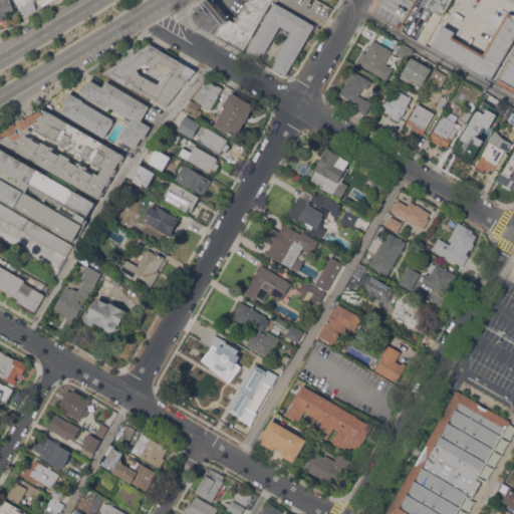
[(11,0),(14,7),(13,7),(14,9),(7,12),(8,16),(0,19),(0,1),(1,1),(0,0),(11,0)]
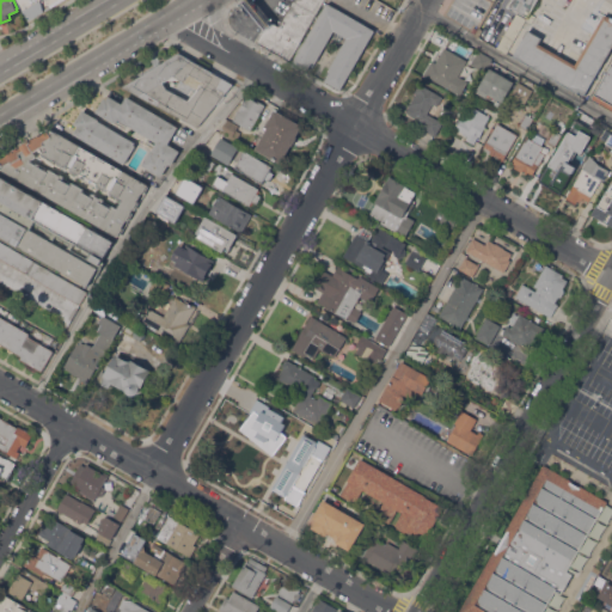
[(60,0),(46,8),(47,11),(29,22),(22,10),(24,8),(18,0),(60,0)]
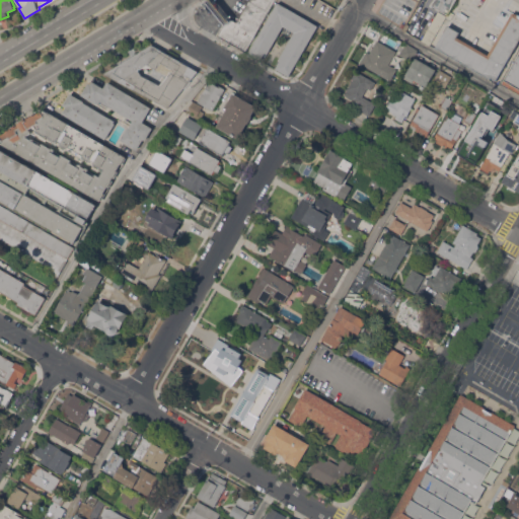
[(275,0),(246,52),(218,35),(229,17),(237,21),(248,0),(275,0)]
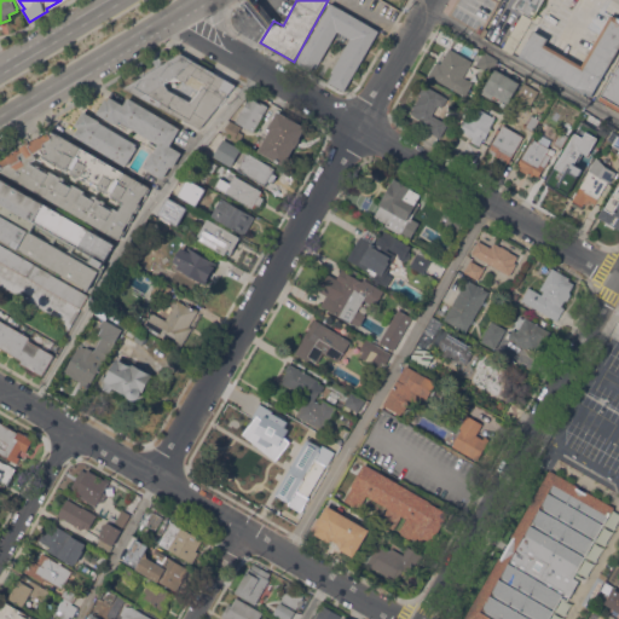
[(543,16),(538,23),(534,21),(536,17),(515,5),(518,0),(543,0),(537,12),(538,13),(543,16)]
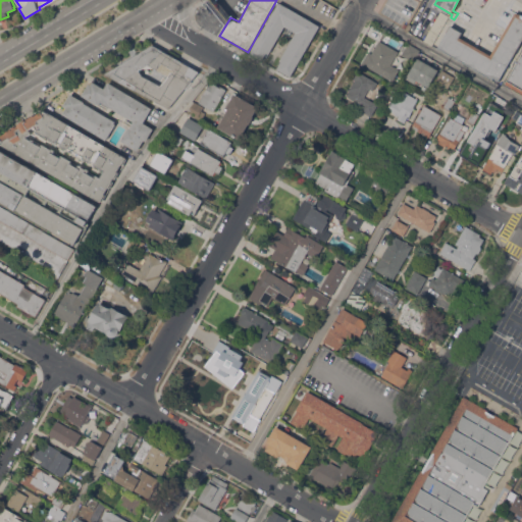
[(320,25),(291,76),(278,68),(282,61),(280,60),(297,32),(285,25),(269,54),(267,53),(263,59),(250,52),(279,2),(320,25)]
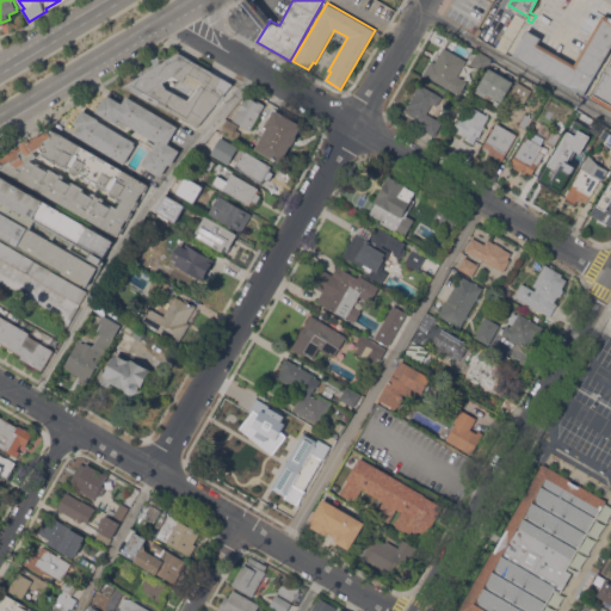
[(517,12),(526,18),(506,53),(497,47),(517,12)]
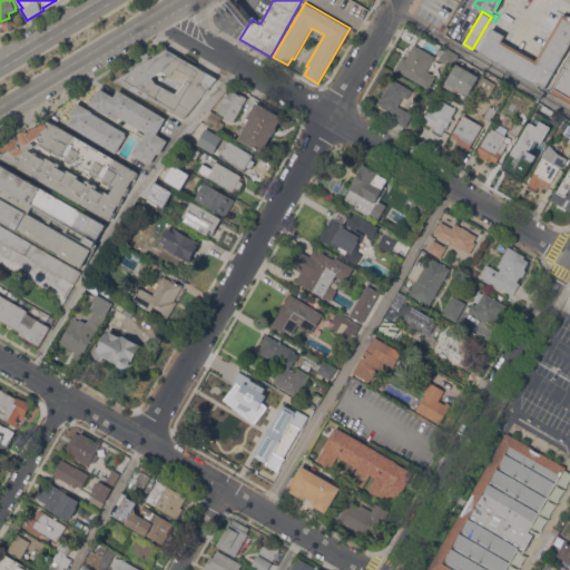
[(569,41),(567,47),(569,48),(567,50),(566,50),(553,71),(554,72),(552,76),(551,75),(543,88),(538,85),(537,87),(477,52),(491,28),(504,36),(501,40),(534,60),(561,13),(564,16),(564,15),(569,17),(569,41)]
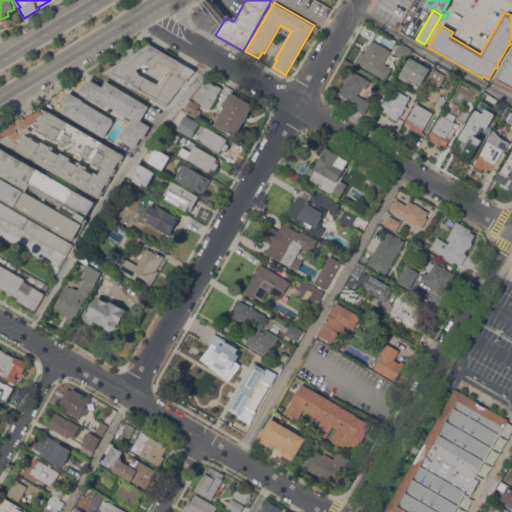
[(366,43),(369,45),(372,40),(391,50),(384,63),(392,68),(386,79),(356,62),(366,43)]
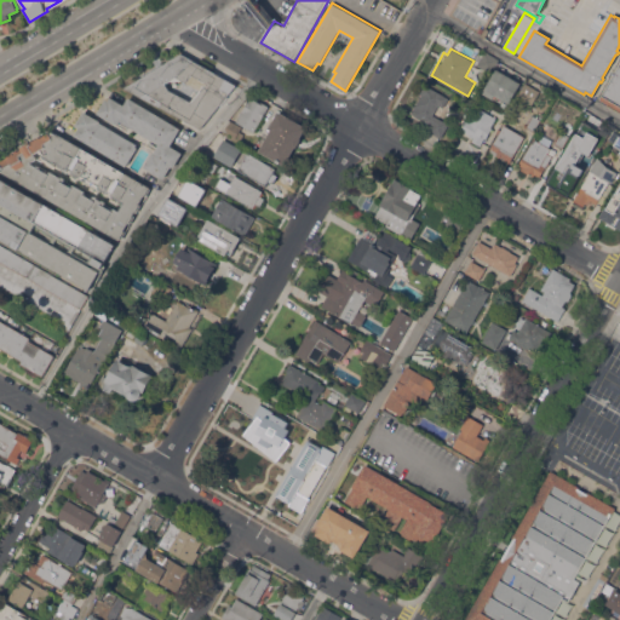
[(484,51),(499,59),(492,73),(477,65),(484,51)]
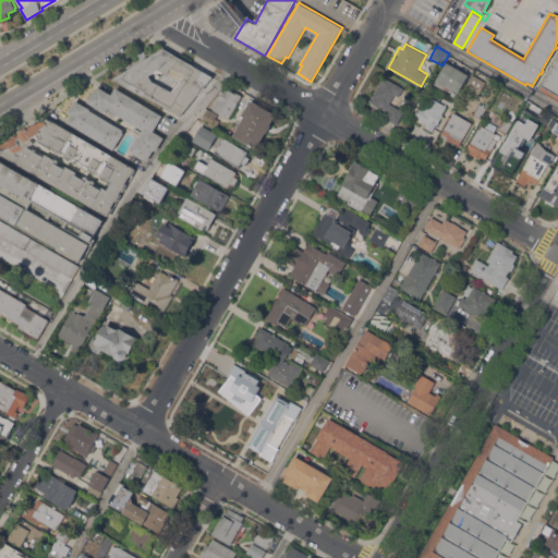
[(113,79),(164,47),(213,76),(181,116),(113,79)]
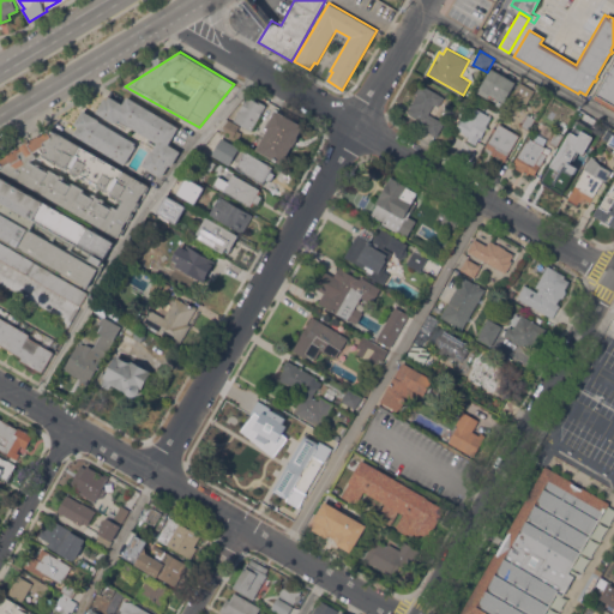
[(613,110),(595,100),(613,64),(613,110)]
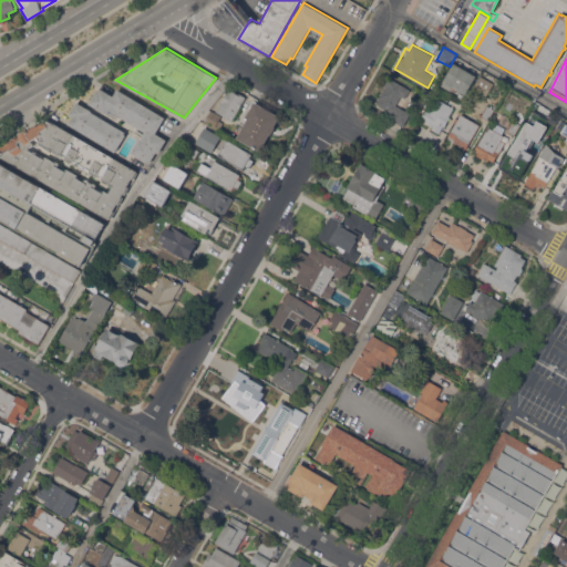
[(477,75),(466,94),(460,91),(459,93),(452,89),(451,90),(442,84),(454,62),(477,75)]
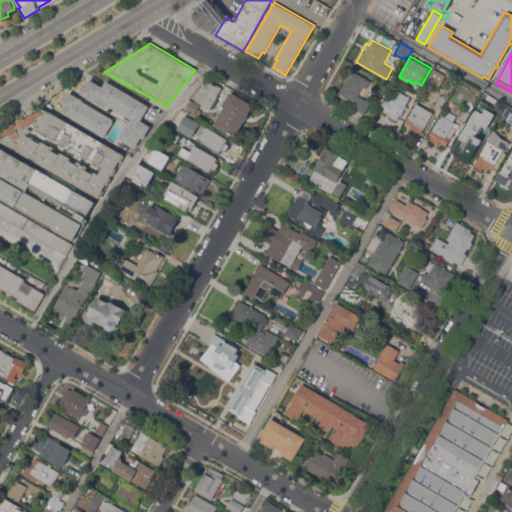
[(446,75),(439,86),(428,79),(434,68),(446,75)]
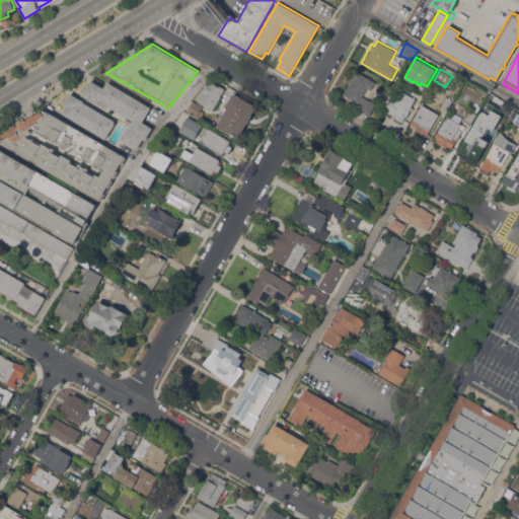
[(376,82),(367,98),(376,103),(369,116),(359,109),(362,104),(345,94),(354,79),(352,78),(356,70),(376,82)]
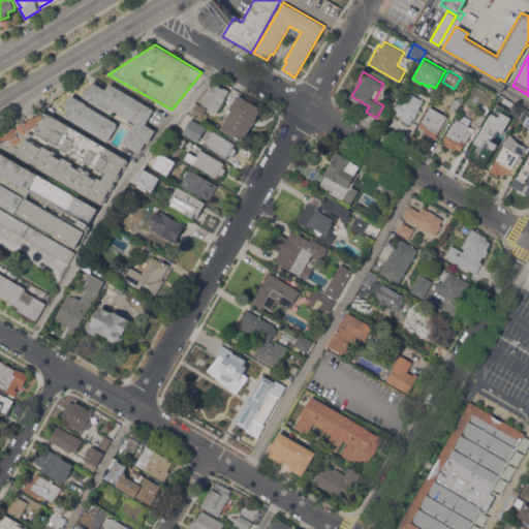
[(154,110),(146,124),(156,130),(148,143),(146,142),(139,152),(123,142),(130,129),(131,130),(136,123),(103,102),(101,105),(99,104),(99,105),(84,96),(91,84),(93,86),(94,82),(106,89),(110,83),(154,110)]
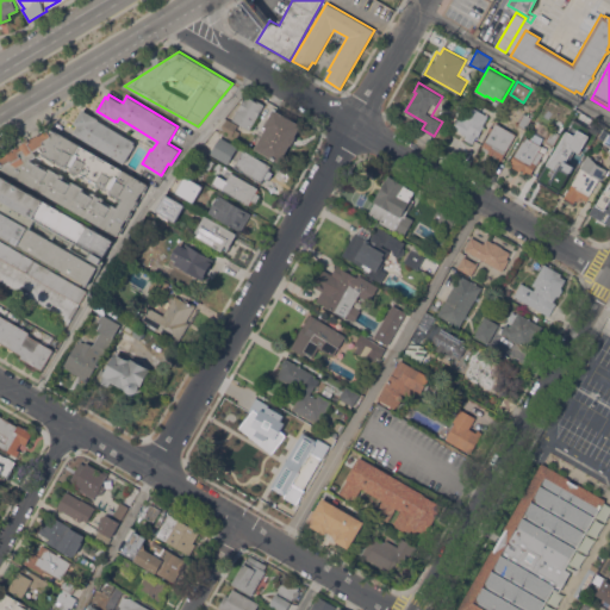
[(250,129),(232,119),(247,95),(255,100),(256,99),(265,104),(250,129)]
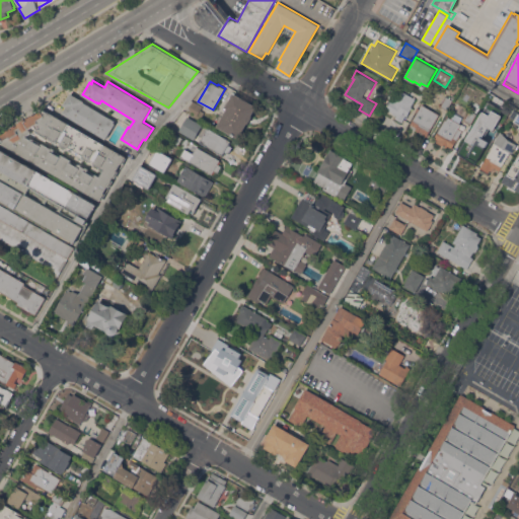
[(416,98),(412,106),(413,106),(406,116),(402,122),(395,118),(396,116),(393,113),(386,108),(391,100),(394,101),(401,90),(416,98)]
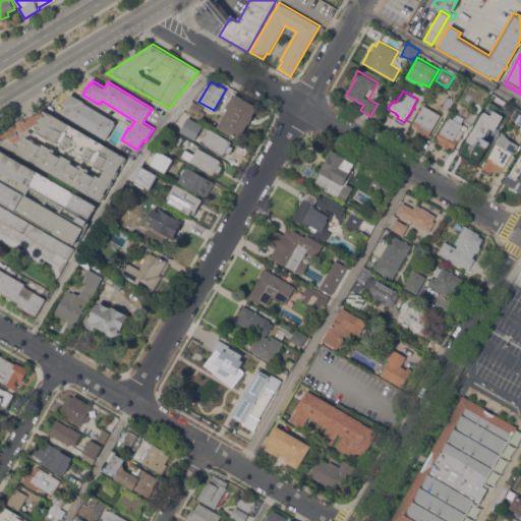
[(63,113),(67,107),(63,105),(70,93),(83,101),(83,102),(115,121),(114,123),(116,124),(106,139),(63,113)]
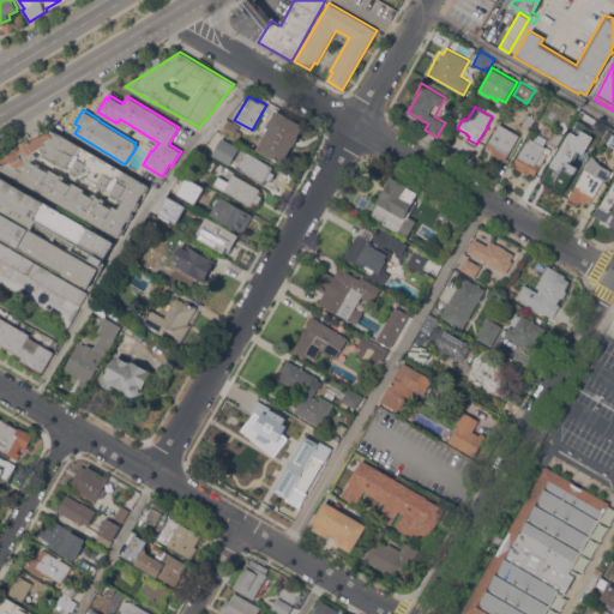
[(251,144),(257,134),(264,138),(269,128),(266,127),(276,109),(305,126),(298,137),(299,138),(294,145),(293,145),(282,164),(257,150),(258,149),(251,144)]
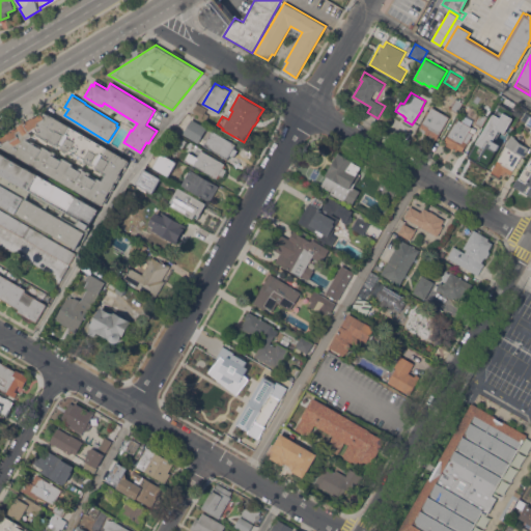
[(464,103),(457,112),(451,108),(456,99),(464,103)]
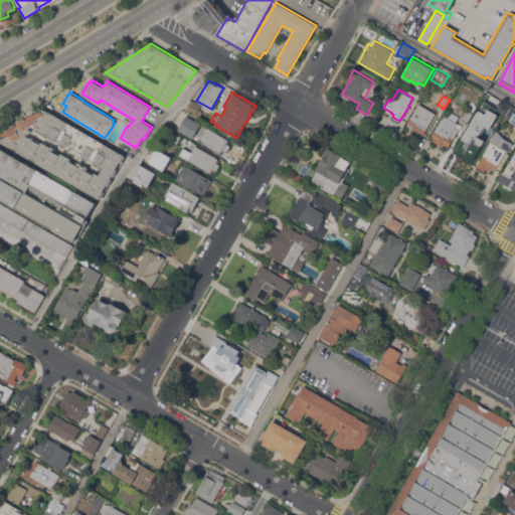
[(201,105),(199,109),(203,111),(199,118),(184,110),(192,100),(201,105)]
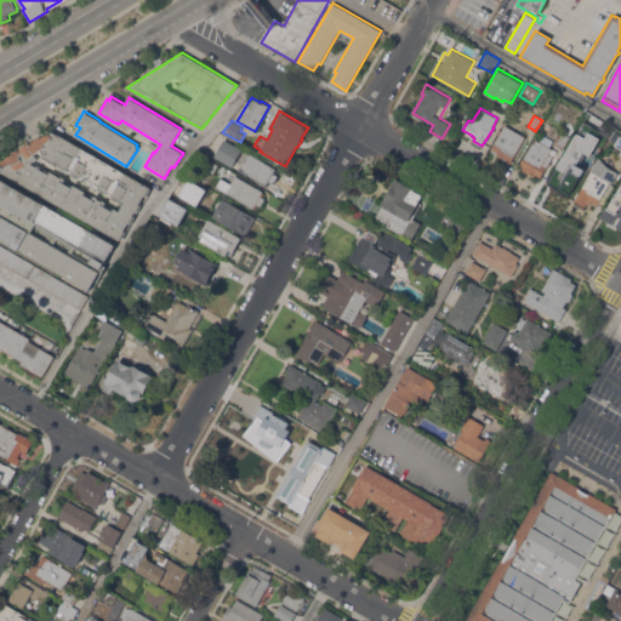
[(541,142),(551,124),(560,130),(550,147),(552,148),(550,153),(553,155),(541,177),(535,174),(534,176),(523,170),(524,167),(519,165),(535,138),(541,142)]
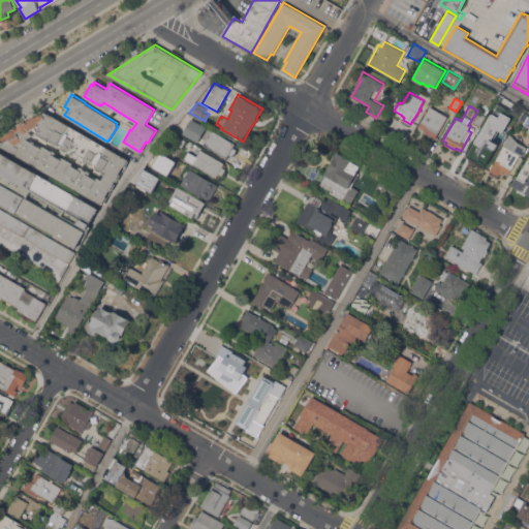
[(435,139),(424,132),(425,130),(418,126),(426,114),(425,113),(426,110),(428,111),(430,106),(447,116),(435,139)]
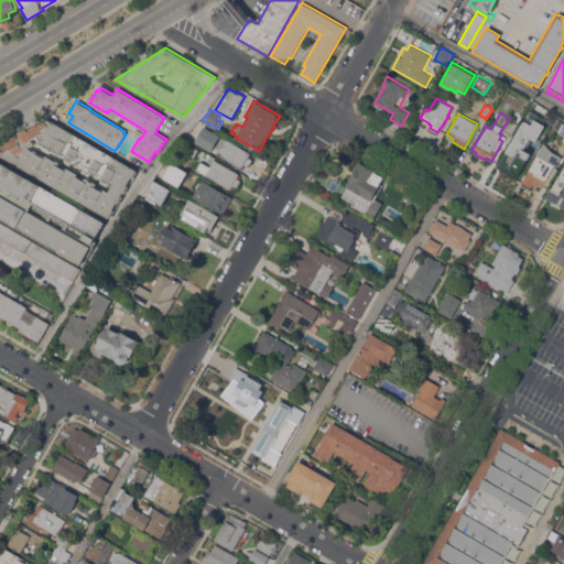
[(0,153),(0,148),(1,147),(8,143),(7,142),(17,137),(17,138),(20,136),(20,134),(36,123),(38,126),(45,120),(46,121),(49,119),(52,121),(52,120),(138,171),(129,186),(125,193),(123,192),(121,195),(123,196),(111,217),(110,217),(110,218),(0,153)]
